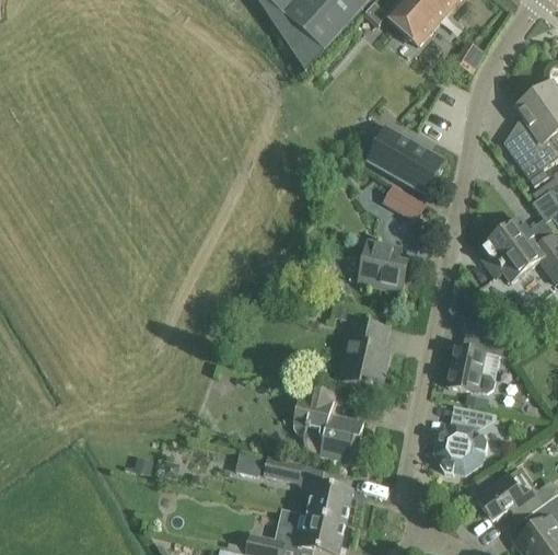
[(268,0),(328,50),(356,16),(369,0),(268,0)]
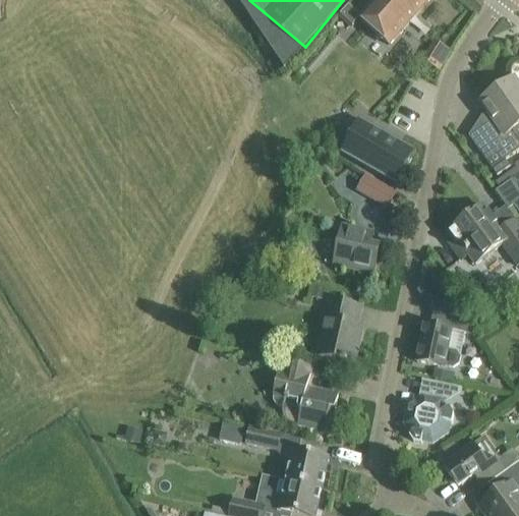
[(336,13),(349,24),(357,14),(360,10),(349,0),(347,0),(336,13)]
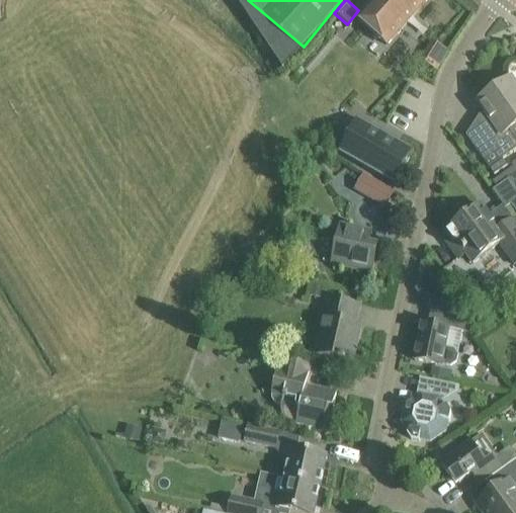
[(367,0),(355,14),(385,40),(422,0),(367,0)]
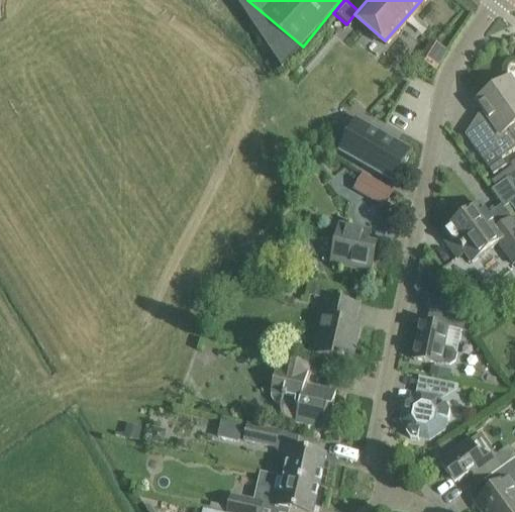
[(429,34),(421,57),(440,63),(447,40),(429,34)]
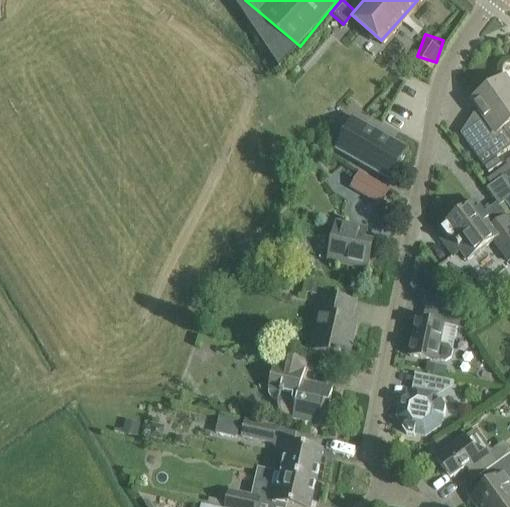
[(509,86),(501,75),(470,97),(487,120),(476,128),(480,133),(468,142),(487,168),(500,159),(495,152),(509,141),(509,86)]
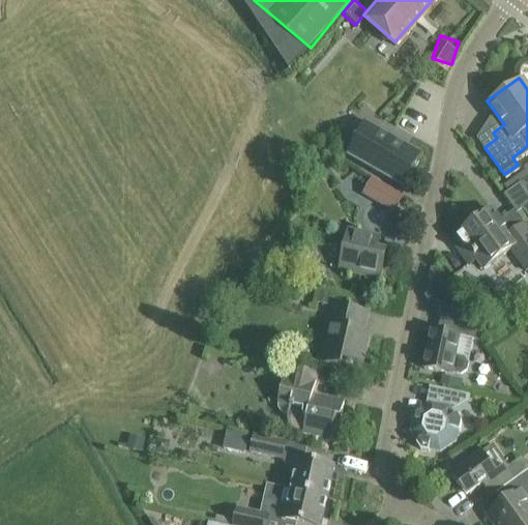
[(420,149),(363,117),(345,152),(383,174),(401,184),(420,149)]
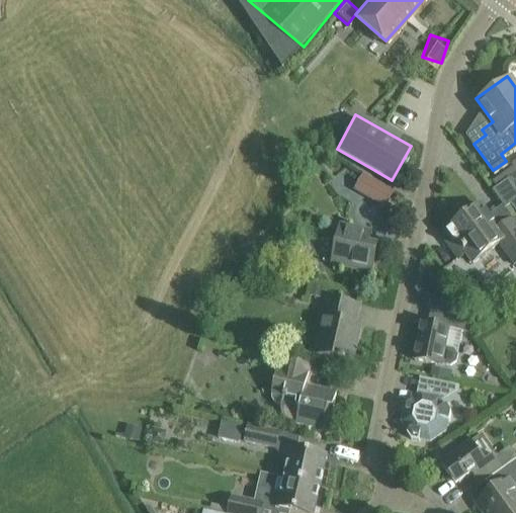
[(515,167),(506,175),(515,189),(506,195),(515,209),(515,167)]
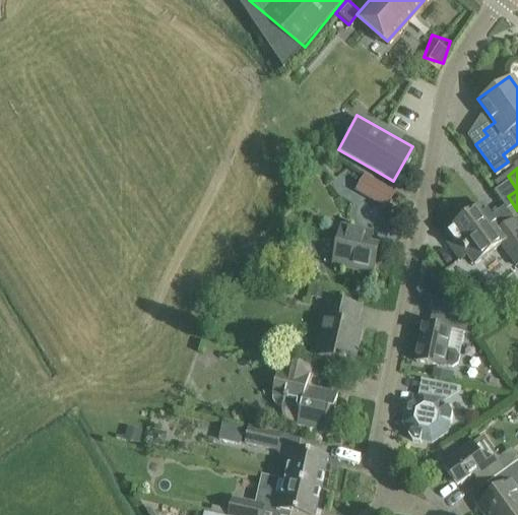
[(363,172),(354,186),(373,196),(381,182),(363,172)]
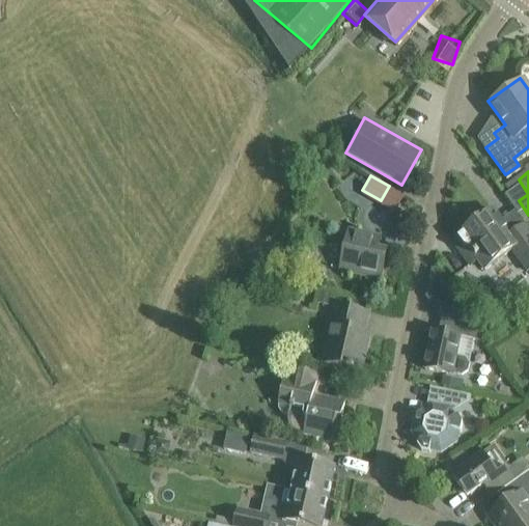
[(491,205),(449,237),(468,261),(469,260),(469,259),(474,255),(481,266),(506,247),(523,268),(528,261),(528,226),(513,205),(512,206),(523,221),(509,231),(491,205)]
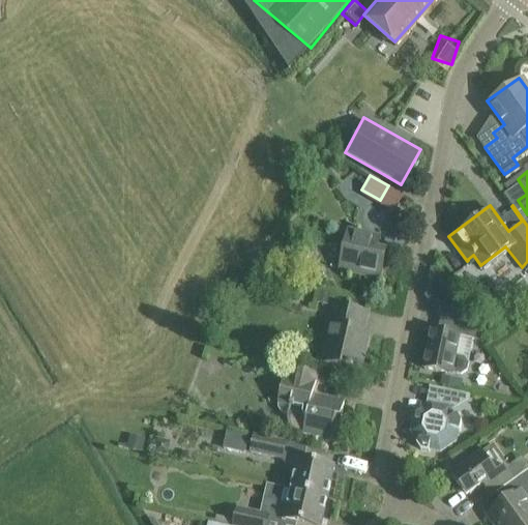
[(371,231),(350,227),(346,226),(338,265),(378,274),(384,248),(368,244),(371,231)]
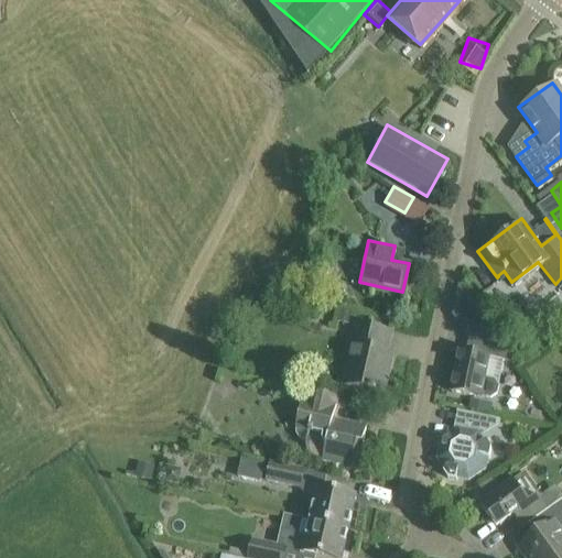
[(337,304),(334,317),(347,320),(350,307),(337,304)]
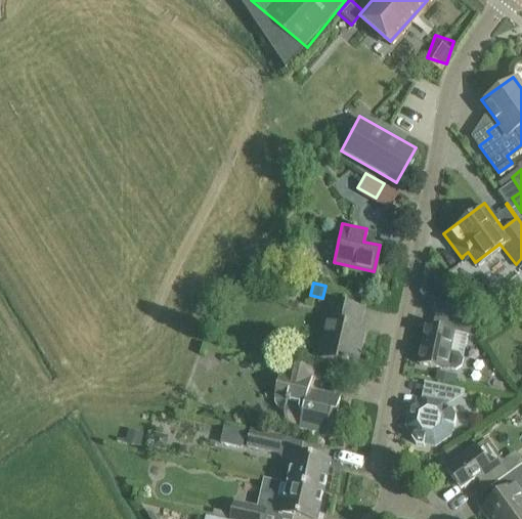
[(360,304),(340,300),(331,298),(317,354),(347,360),(353,361),(361,325),(356,323),(360,304)]
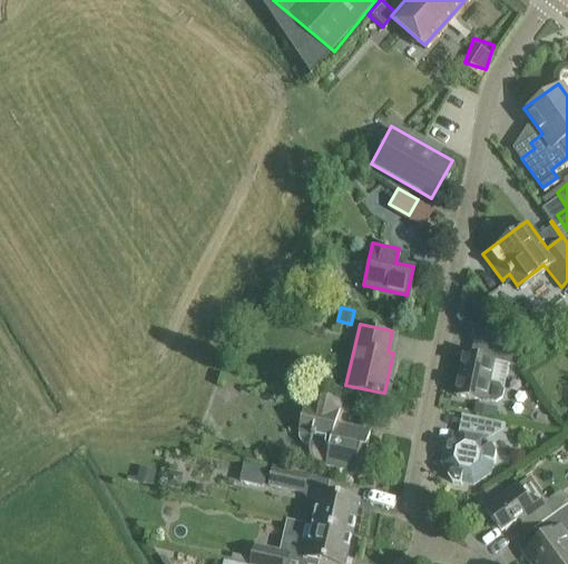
[(475,353),(462,350),(453,392),(493,399),(500,395),(501,386),(497,379),(488,378),(492,357),(515,362),(517,348),(478,339),(475,353)]
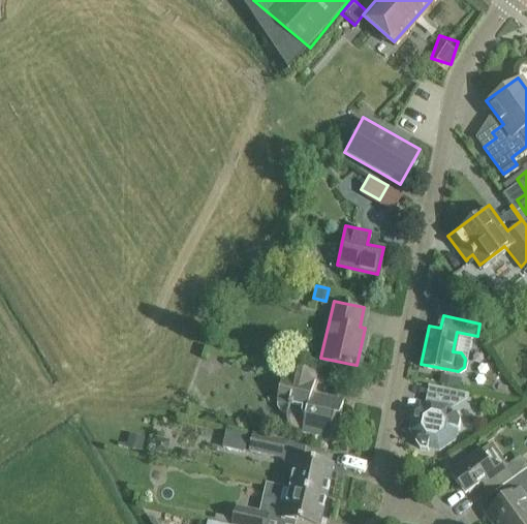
[(310,391),(315,368),(283,361),(275,399),(287,402),(285,410),(285,414),(285,418),(287,422),(289,425),(292,427),(297,428),(301,429),(300,429),(310,431),(313,435),(317,432),(333,436),(341,397),(310,391)]
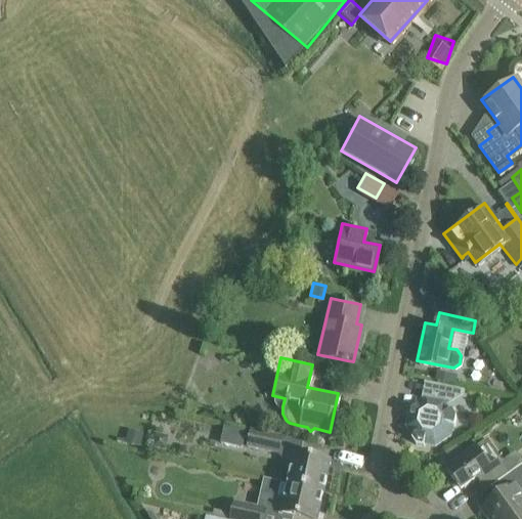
[(462,386),(427,379),(424,394),(415,400),(414,399),(406,403),(404,412),(406,413),(404,423),(410,432),(409,433),(414,440),(422,441),(422,440),(433,442),(448,432),(451,422),(452,422),(454,414),(449,406),(448,407),(442,398),(462,386)]
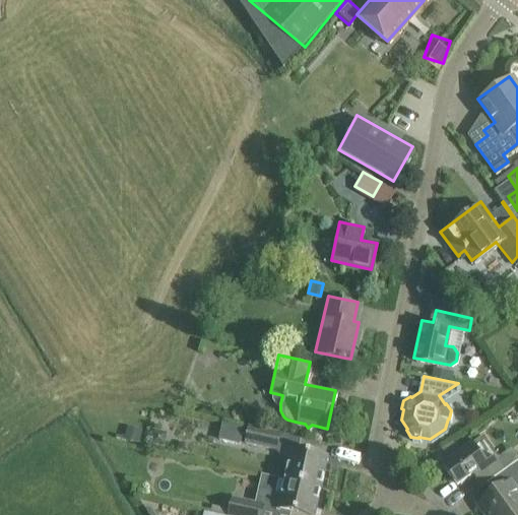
[(221,419),(217,436),(238,440),(242,423),(221,419)]
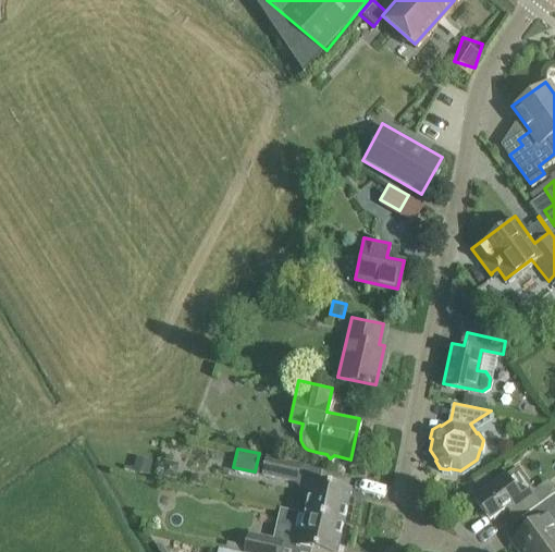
[(134,453),(131,467),(147,471),(151,457),(134,453)]
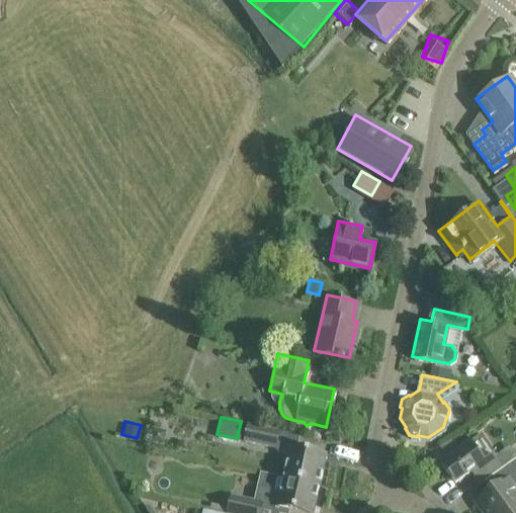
[(274,444),(278,428),(246,421),(243,437),(274,444)]
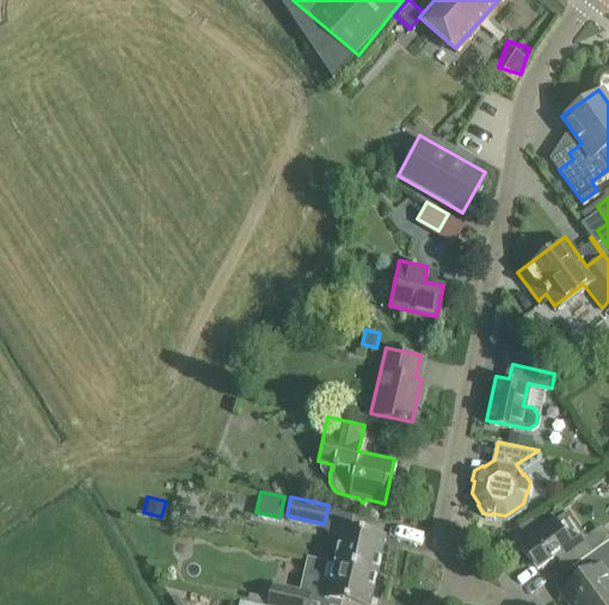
[(526,535),(517,542),(530,559),(534,556),(540,565),(554,554),(564,567),(590,548),(580,533),(583,532),(565,507),(539,526),(536,528),(526,535)]
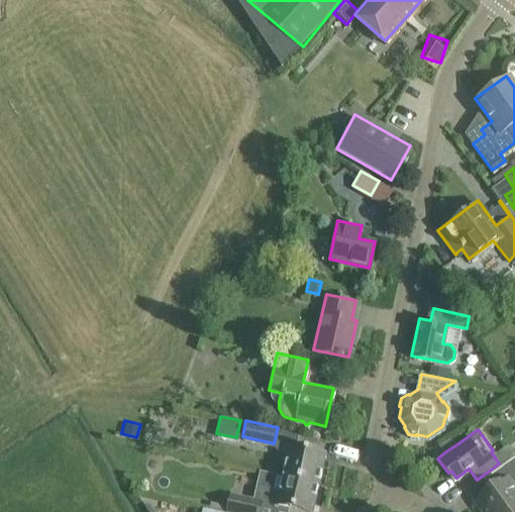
[(448,435),(438,443),(444,452),(453,446),(455,445),(448,435)]
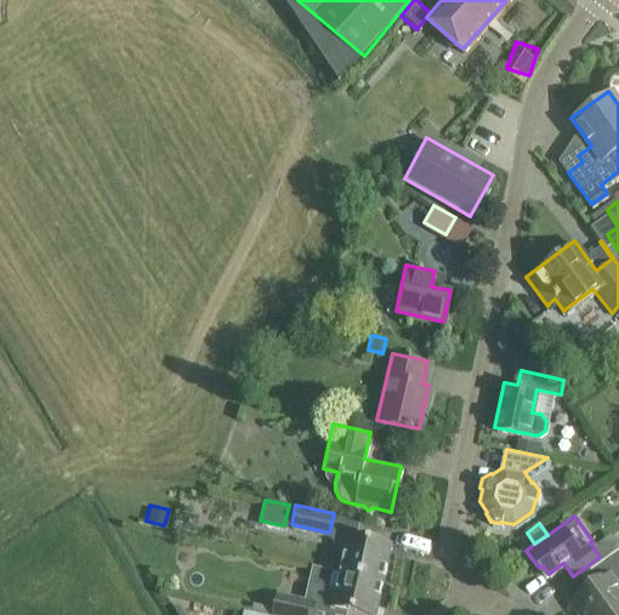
[(339,568),(381,578),(390,541),(340,531),(336,547),(344,550),(339,568)]
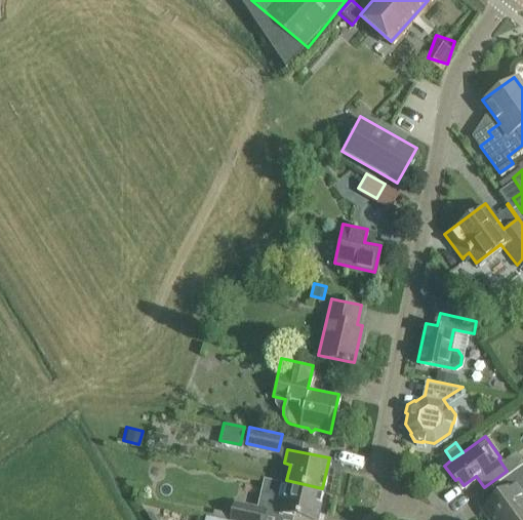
[(489,519),(494,519),(522,500),(522,460),(499,477),(506,486),(479,506),(489,519)]
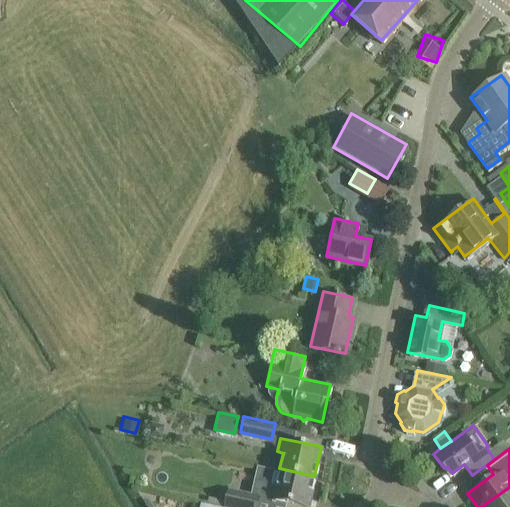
[(314,476),(279,468),(257,463),(250,492),(227,487),(225,498),(208,494),(206,500),(222,504),(235,506),(255,506),(258,495),(288,501),(307,506),(314,476)]
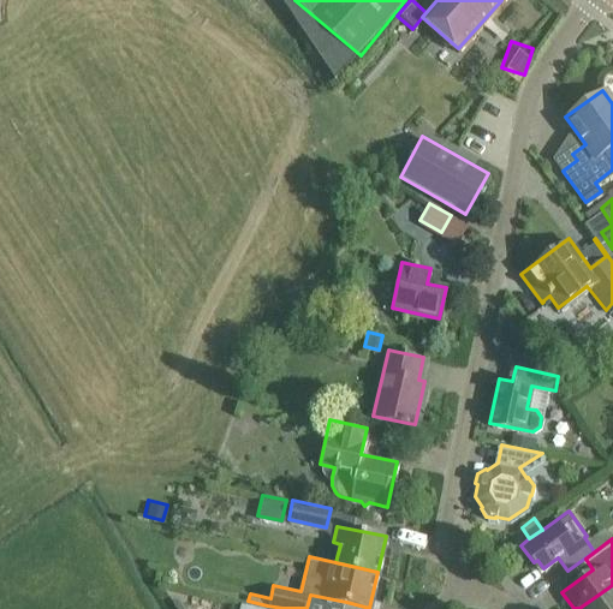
[(612,608),(612,585),(579,608),(612,608)]
